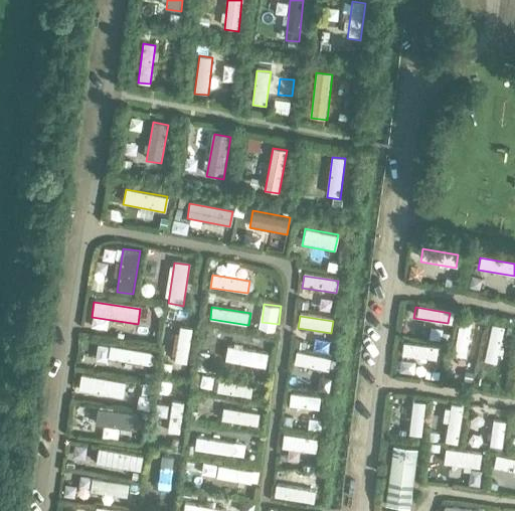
[(472,325),(460,323),(454,358),(466,360),(472,325)]
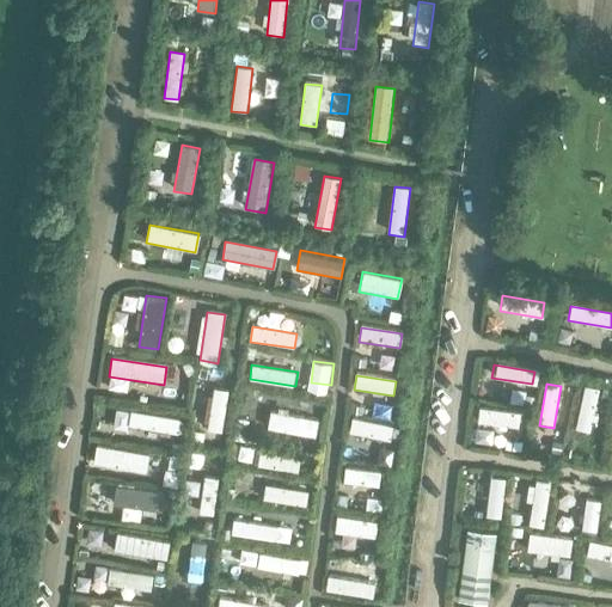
[(597,390),(579,386),(571,430),(589,433),(597,390)]
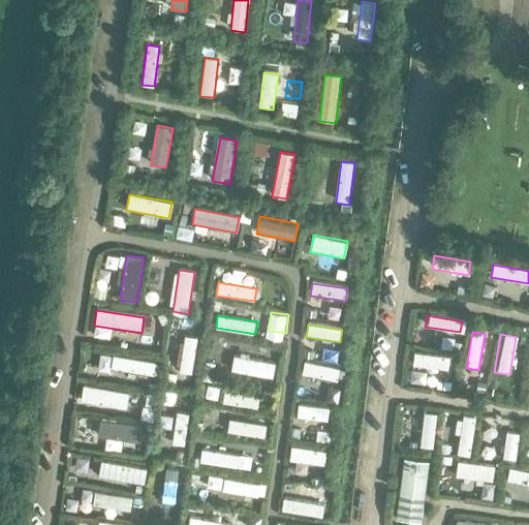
[(185,337),(179,374),(192,376),(197,339),(185,337)]
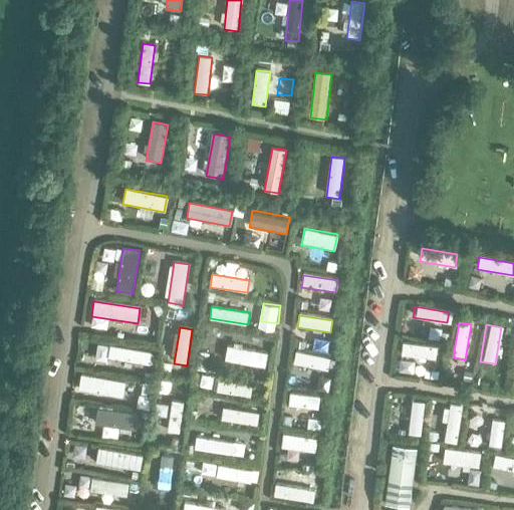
[(314,349),(329,351),(331,339),(316,337),(314,349)]
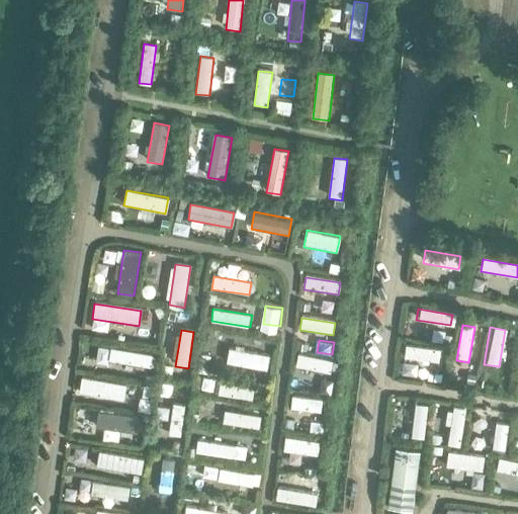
[(403,356),(439,362),(441,350),(405,344),(403,356)]
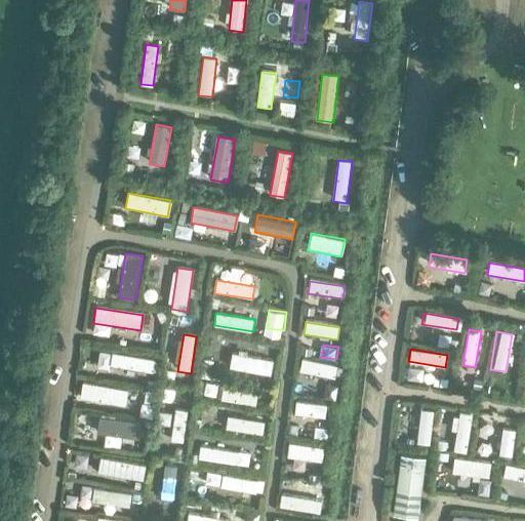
[(112,353),(110,367),(154,374),(156,359),(112,353)]
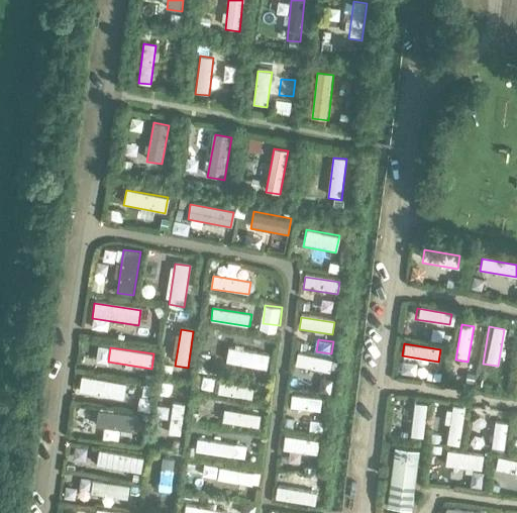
[(269,354),(230,349),(228,362),(267,368),(269,354)]
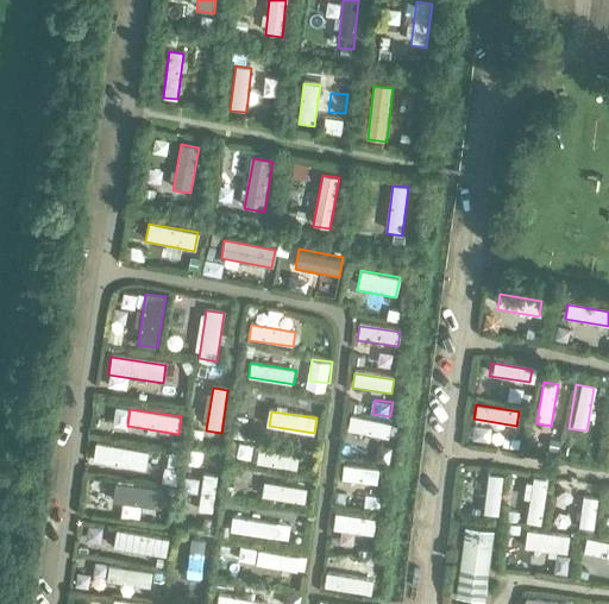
[(347,435),(389,441),(390,427),(349,421),(347,435)]
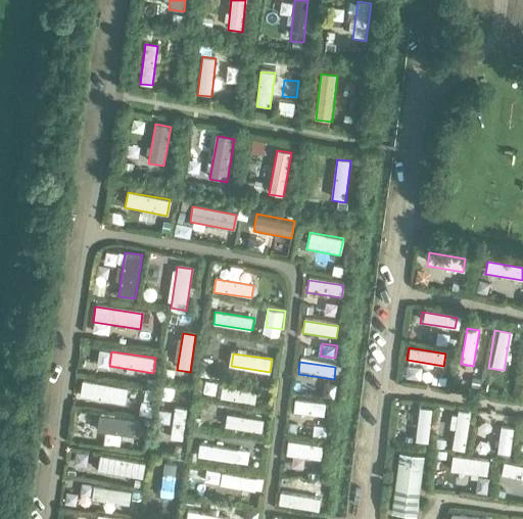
[(407,377),(424,378),(424,365),(408,365),(407,377)]
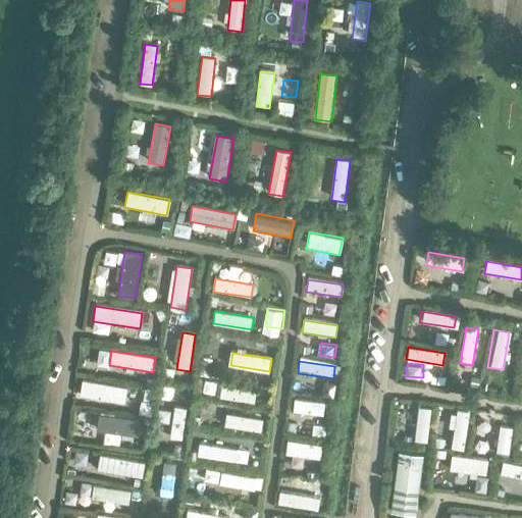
[(82,398),(124,404),(127,389),(84,381),(82,398)]
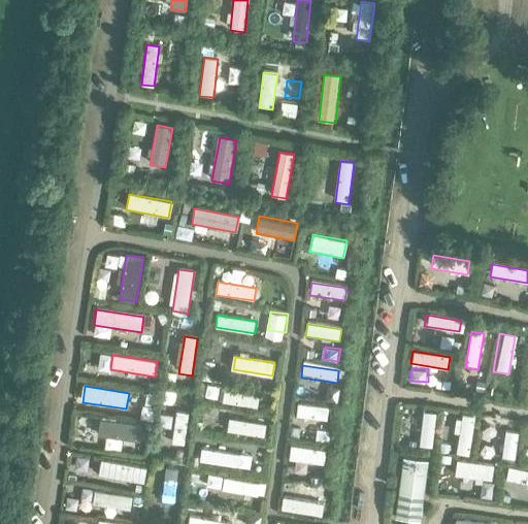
[(260,395),(224,390),(222,403),(258,408),(260,395)]
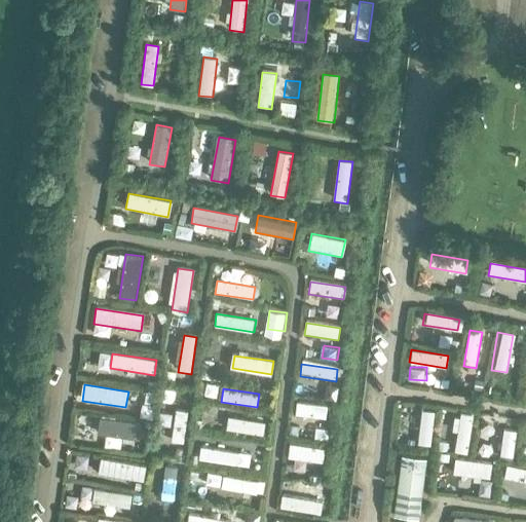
[(297,403),(295,417),(326,421),(328,408),(297,403)]
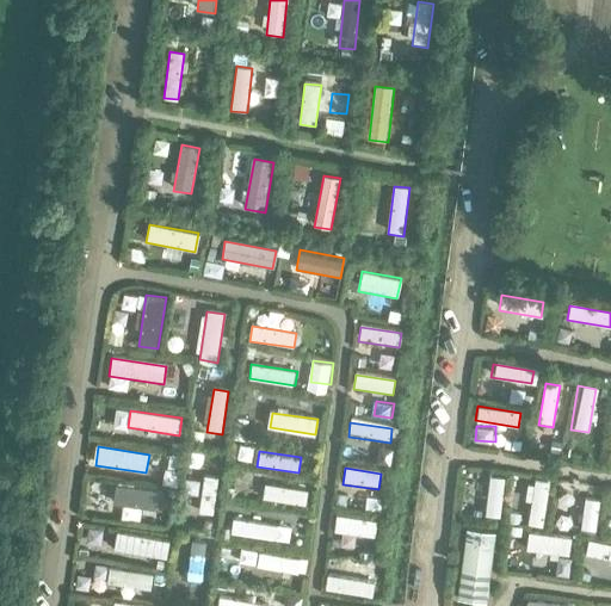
[(217,480),(204,477),(198,515),(213,517),(217,480)]
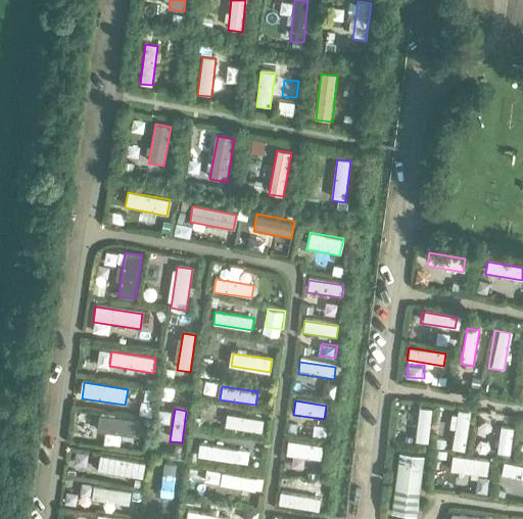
[(434,412),(418,409),(413,444),(428,446),(434,412)]
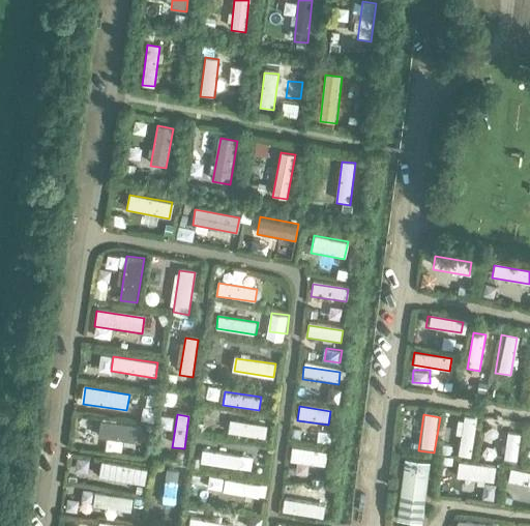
[(477,418),(464,416),(458,455),(471,457),(477,418)]
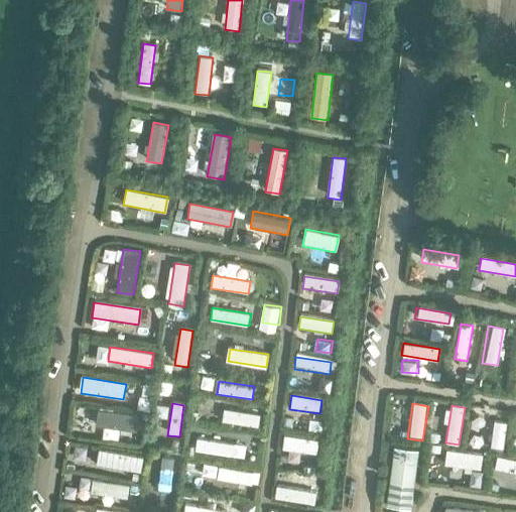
[(261,414),(223,409),(221,422),(259,428),(261,414)]
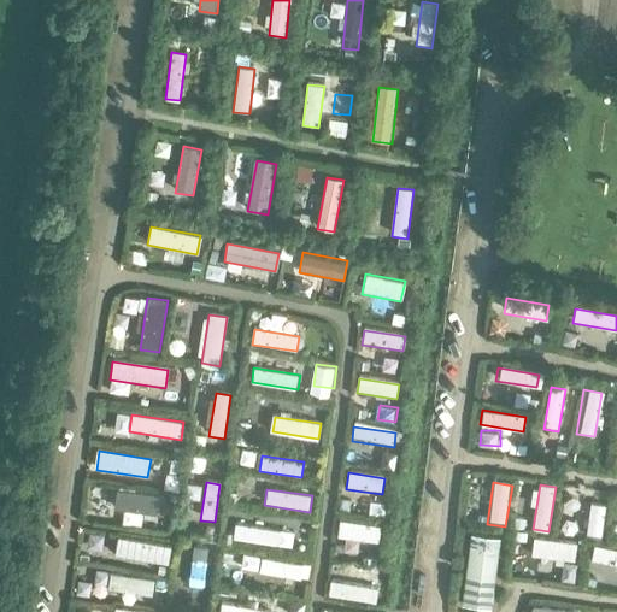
[(113,510),(164,517),(166,499),(117,492),(113,510)]
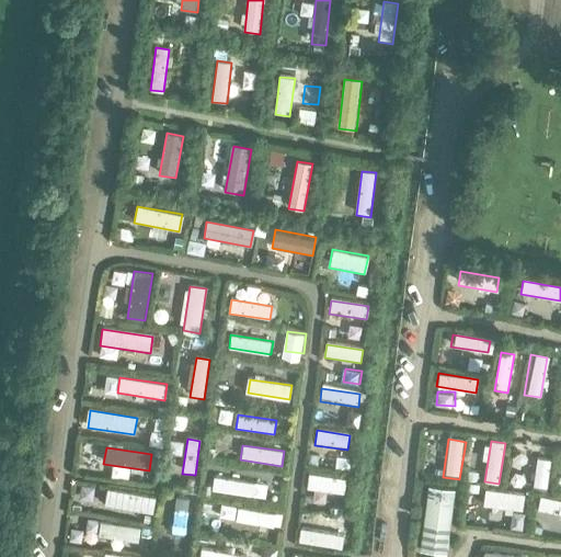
[(552,461),(536,457),(530,489),(547,492),(552,461)]
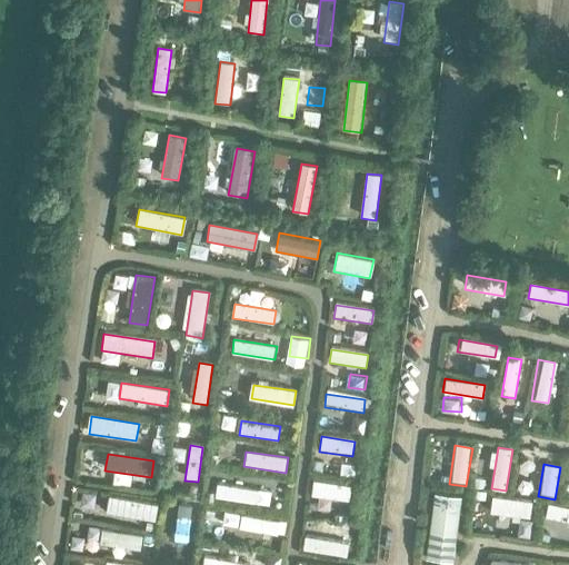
[(312,497),(349,503),(351,486),(315,481),(312,497)]
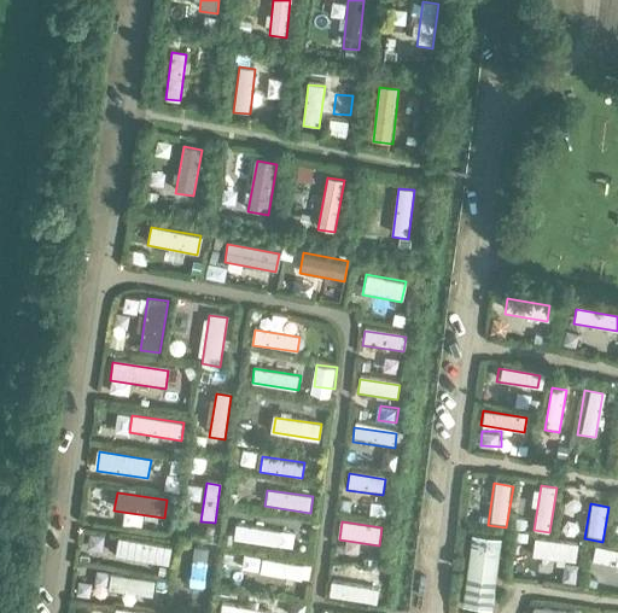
[(284,532),(237,526),(234,541),(281,548),(284,532)]
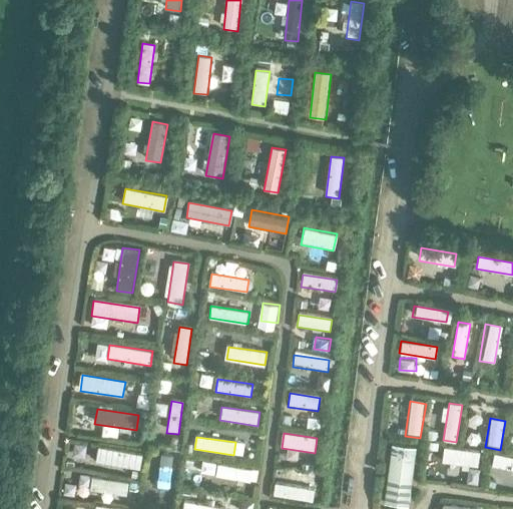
[(444,446),(441,464),(477,470),(480,452),(444,446)]
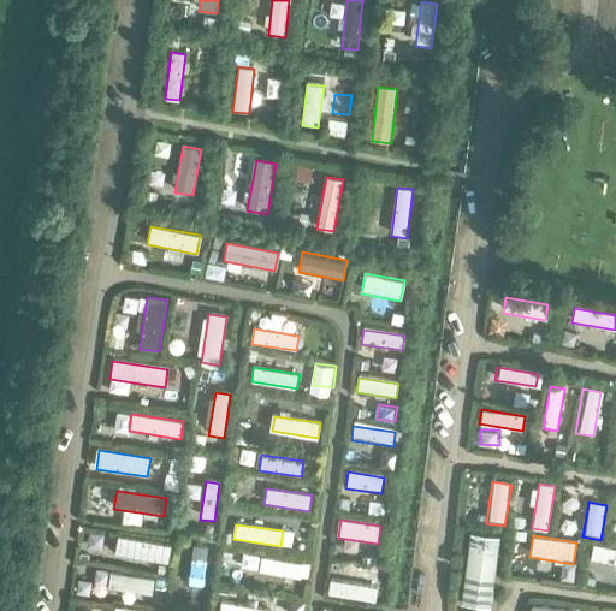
[(463,606),(490,610),(499,540),(473,537),(463,606)]
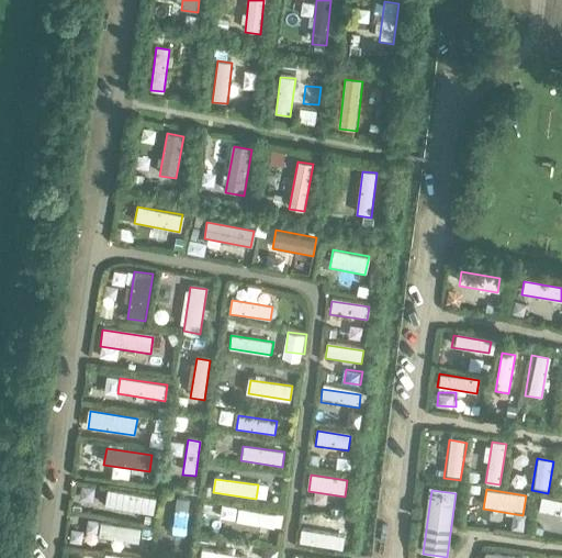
[(105,508),(150,514),(153,498),(108,491),(105,508)]
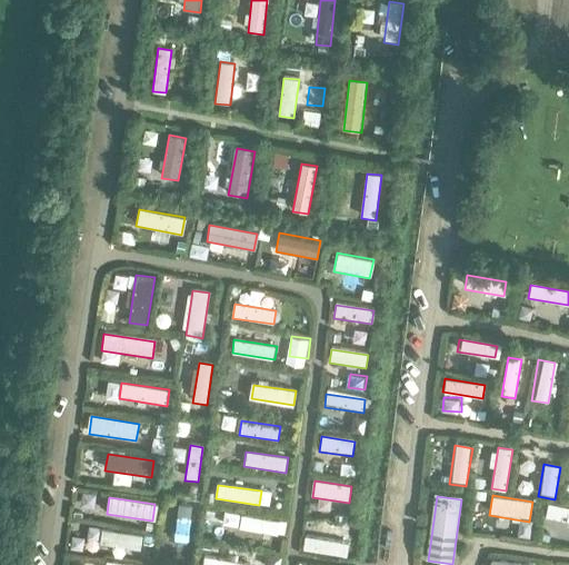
[(568,506),(549,503),(546,518),(568,522),(568,506)]
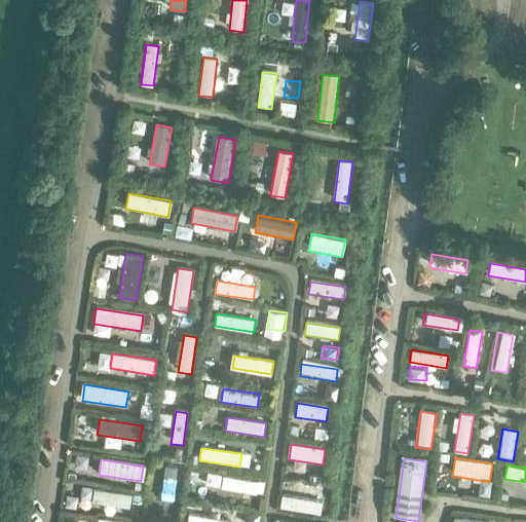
[(165,468),(160,498),(174,501),(179,470),(165,468)]
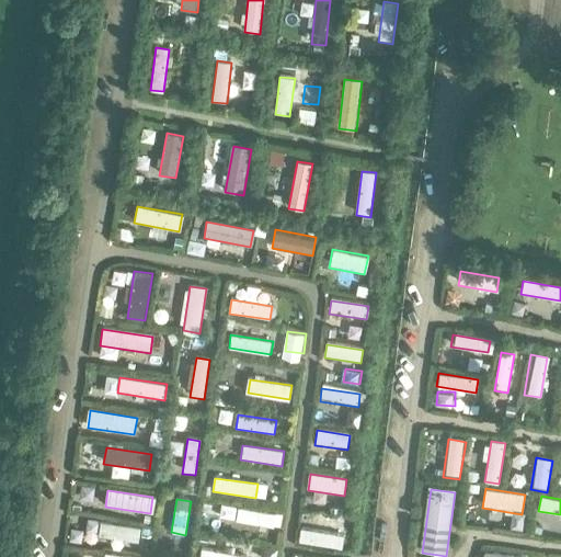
[(278,513),(238,507),(236,522),(276,529),(278,513)]
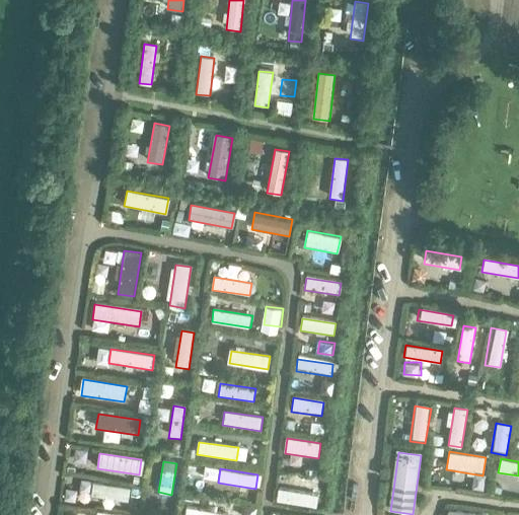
[(91,498),(129,503),(131,489),(93,484),(91,498)]
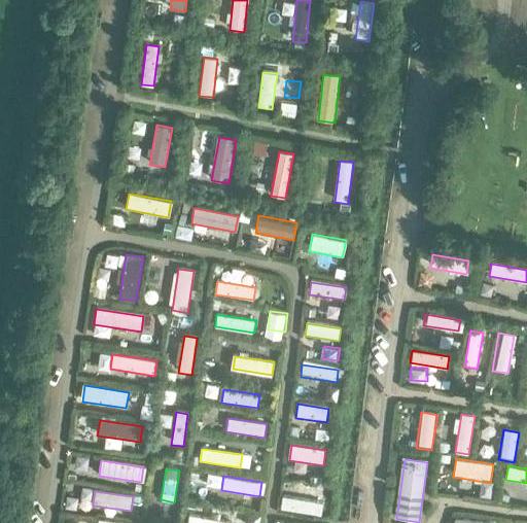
[(283,497),(282,510),(320,516),(321,502),(283,497)]
